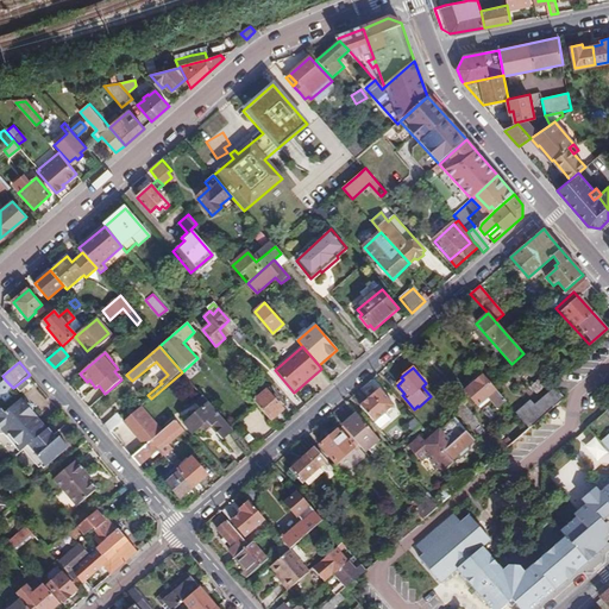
[(506,401),(481,372),(469,382),(472,385),(465,393),(477,406),(478,406),(478,407),(489,397),(498,407),(506,401)]
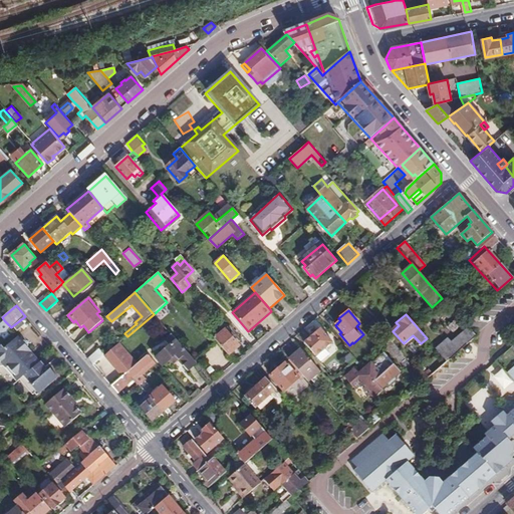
[(453,331),(463,323),(458,317),(448,326),(453,331)]
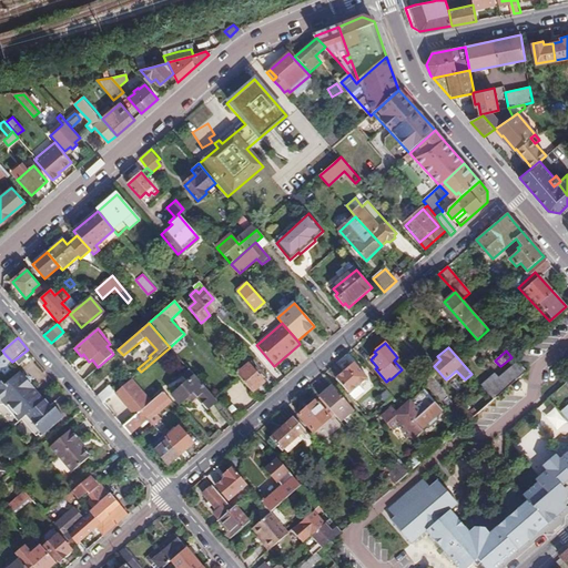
[(4,369),(8,366),(12,362),(4,354),(0,357),(0,366),(1,366),(4,369)]
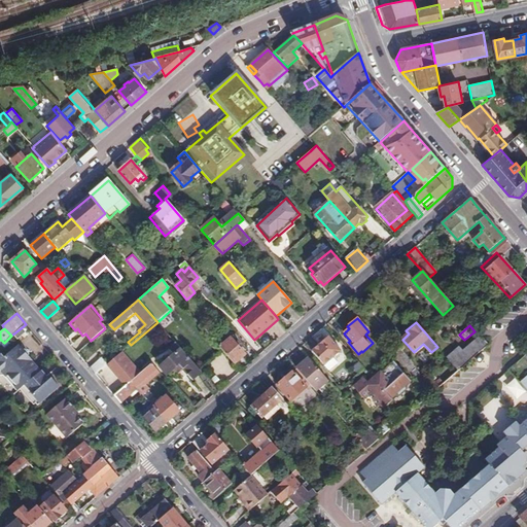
[(328,337),(312,351),(324,365),(335,357),(341,352),(328,337)]
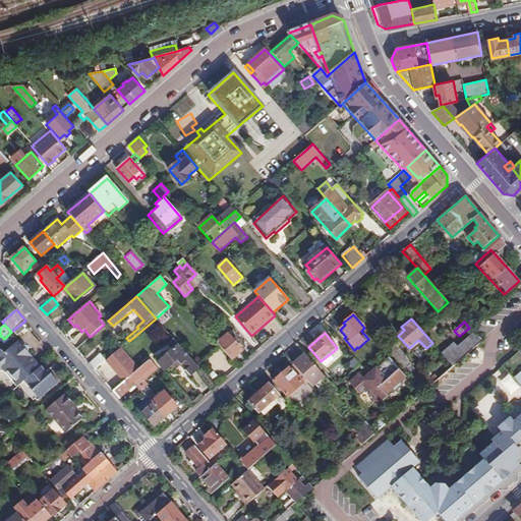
[(442,353),(453,366),(481,342),(474,333),(452,352),(448,348),(442,353)]
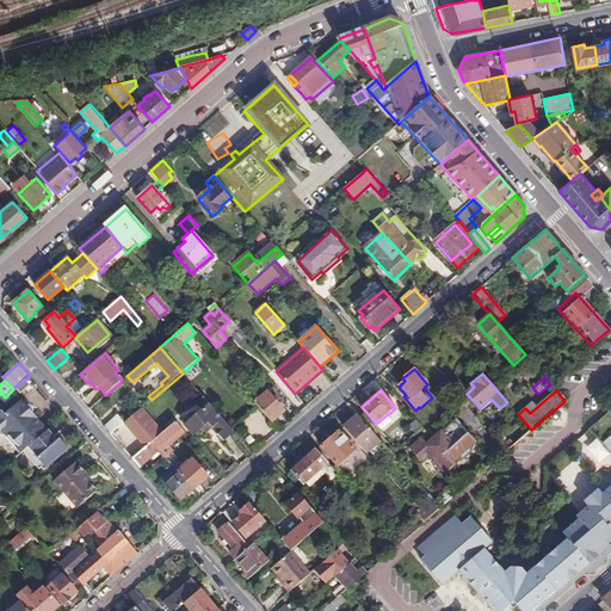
[(267,392),(254,402),(271,421),(281,414),(271,402),(273,399),(267,392)]
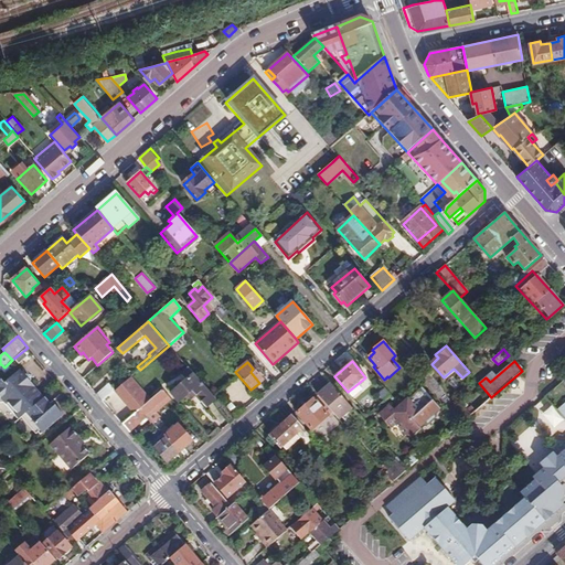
[(11,368),(8,364),(4,368),(1,371),(3,374),(11,368)]
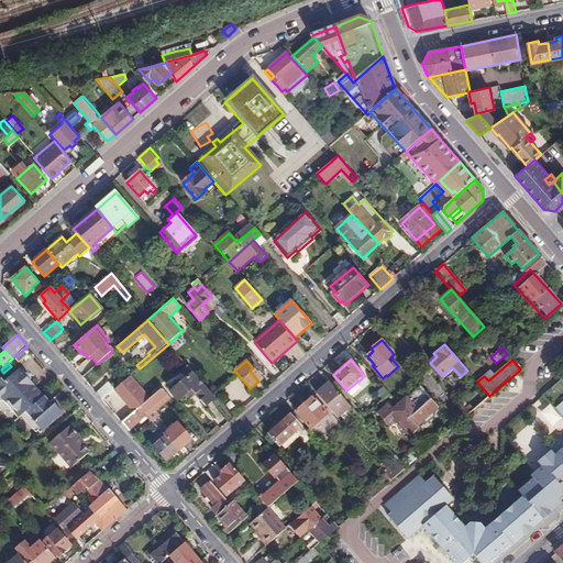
[(187,366),(181,372),(187,377),(172,392),(179,400),(187,394),(190,398),(194,395),(205,408),(214,399),(187,366)]
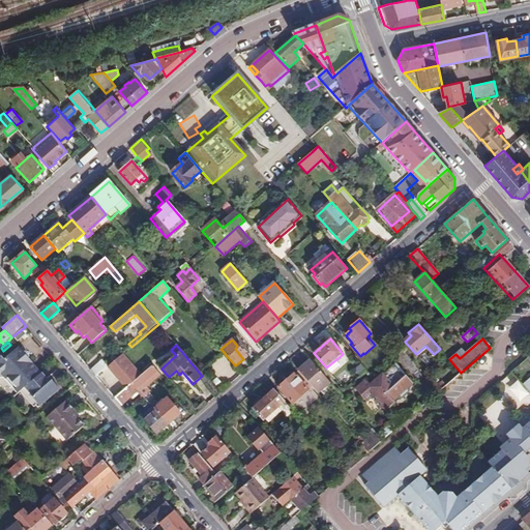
[(30,365),(32,364),(33,363),(19,347),(4,359),(7,363),(0,369),(0,383),(12,398),(21,390),(38,376),(30,365)]
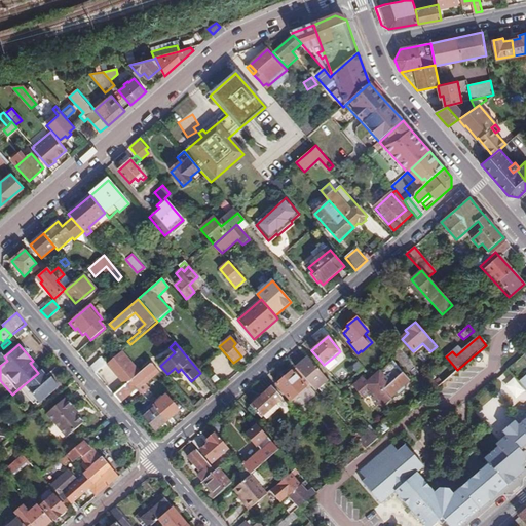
[(393,354),(387,348),(383,351),(390,361),(396,358),(393,354)]
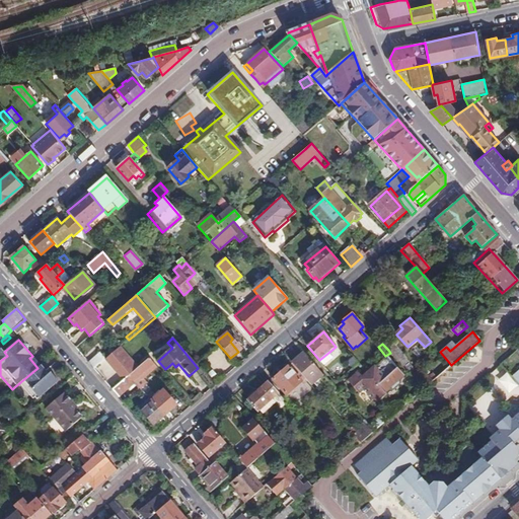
[(388,350),(390,353),(397,347),(395,345),(388,350)]
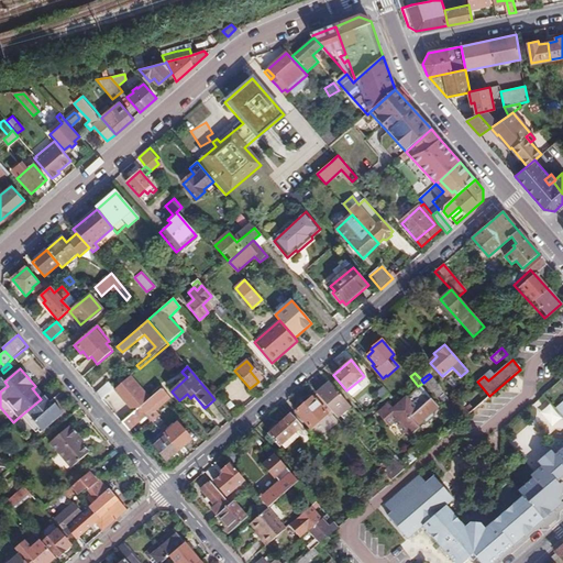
[(460,384),(452,375),(448,379),(454,388),(460,384)]
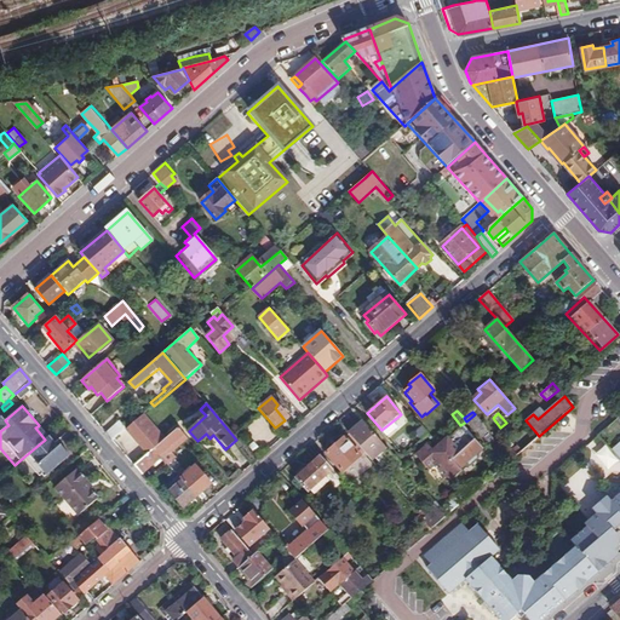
[(158,438),(144,449),(147,454),(165,438),(144,414),(141,417),(158,438)]
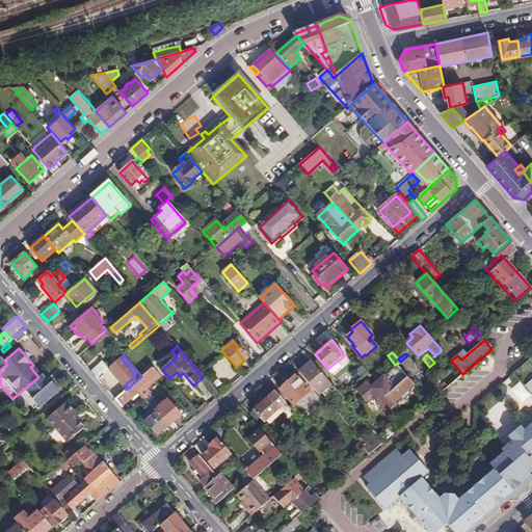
[(400,362),(433,400),(444,391),(433,377),(428,381),(422,374),(418,368),(407,355),(400,362)]
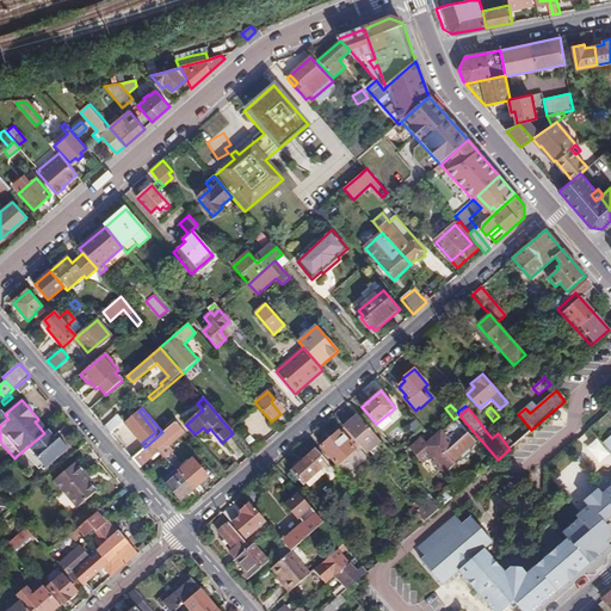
[(139,411),(124,423),(142,443),(155,432),(139,411)]
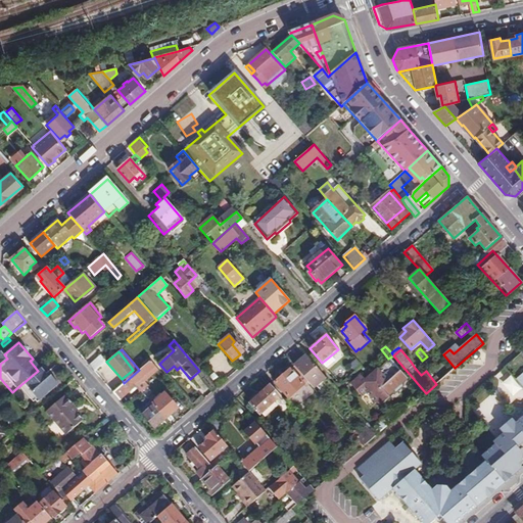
[(294,367),(307,381),(314,388),(326,378),(305,354),(293,365),(294,367)]
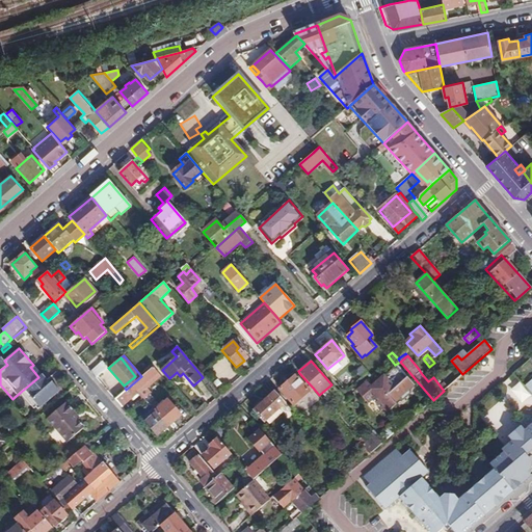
[(338,361),(327,369),(333,375),(342,366),(338,361)]
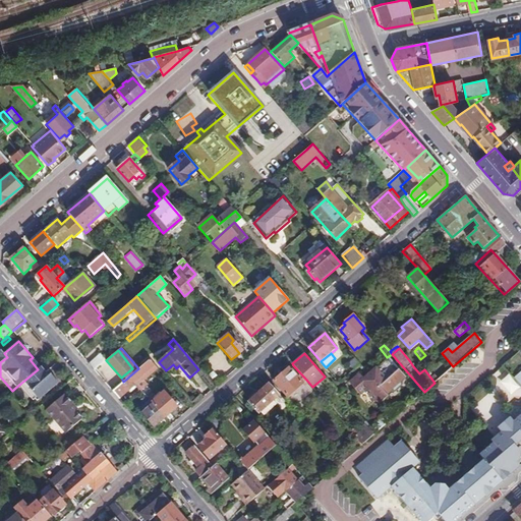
[(89,363),(95,369),(106,360),(101,354),(89,363)]
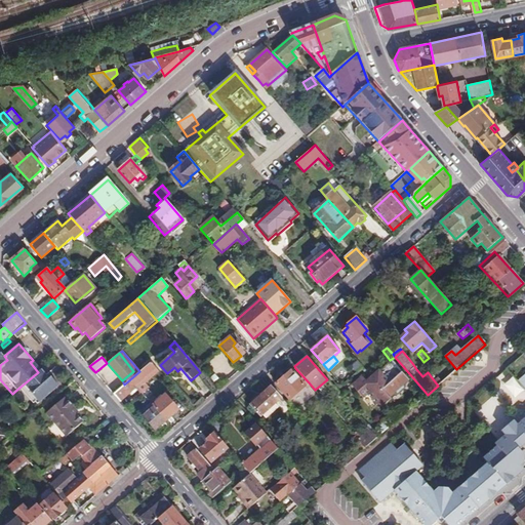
[(40,370),(32,361),(30,362),(38,372),(39,371),(40,370)]
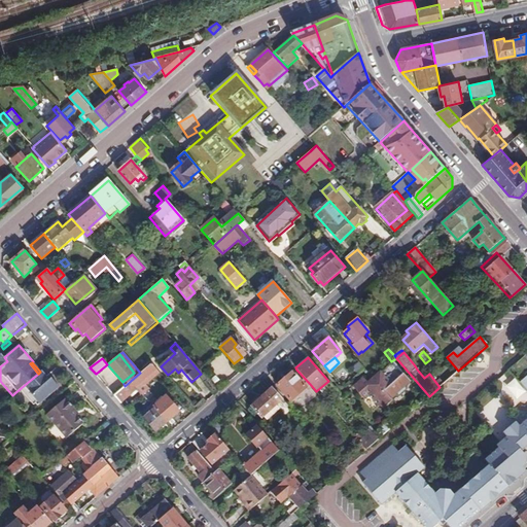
[(125,386),(114,395),(120,402),(137,388),(140,387),(145,386),(160,373),(151,363),(140,373),(125,386)]
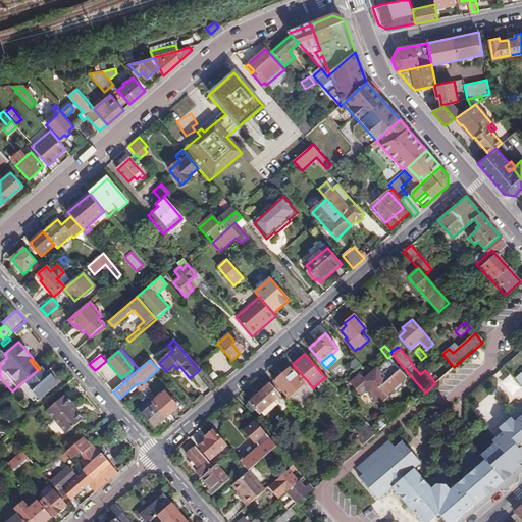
[(303,383),(307,380),(294,366),(290,369),(303,383)]
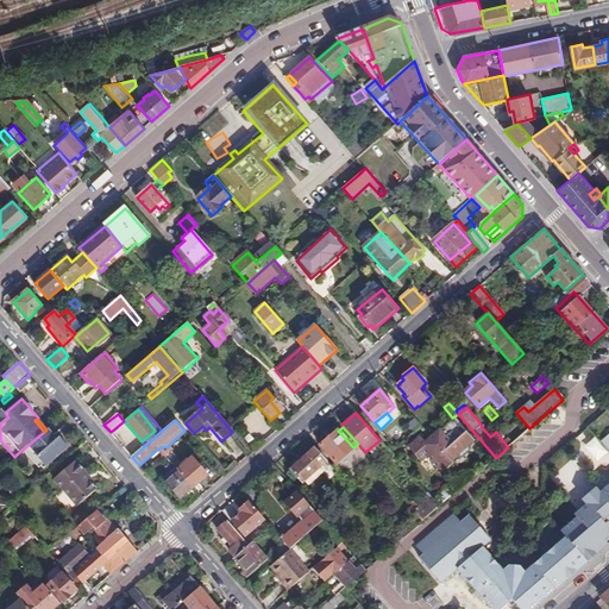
[(440,471),(475,443),(465,432),(451,445),(435,427),(421,439),(416,433),(405,444),(419,459),(425,453),(440,471)]
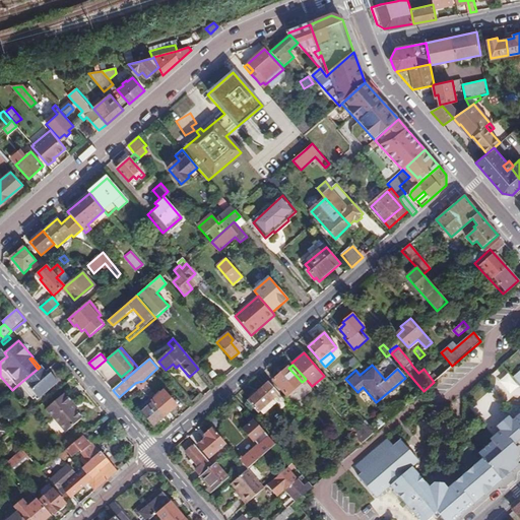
[(39,368),(38,369),(20,383),(34,399),(36,397),(38,399),(59,382),(51,373),(47,377),(45,374),(39,368)]
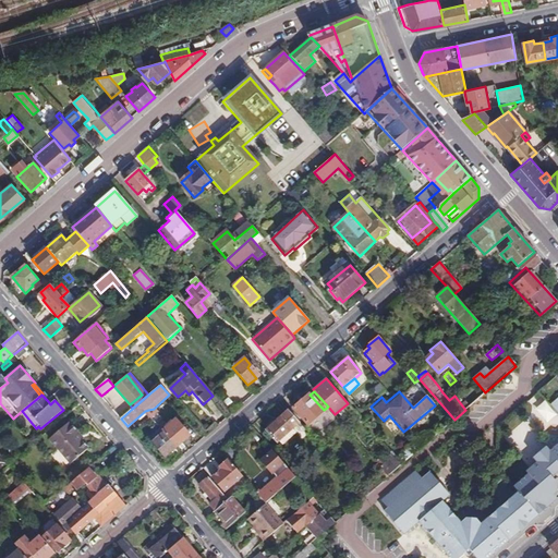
[(307,424),(324,410),(310,395),(293,409),(307,424)]
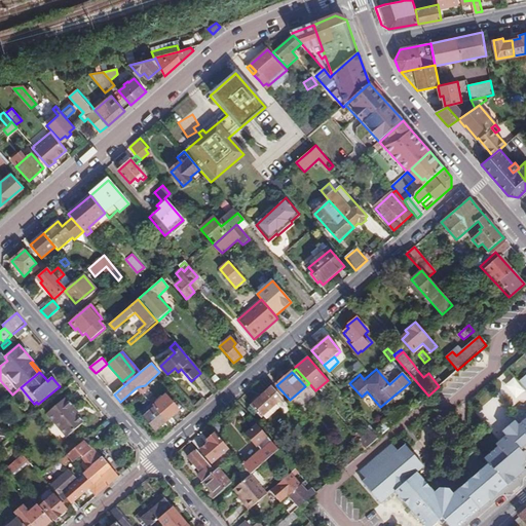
[(513,376),(502,384),(514,399),(524,391),(513,376)]
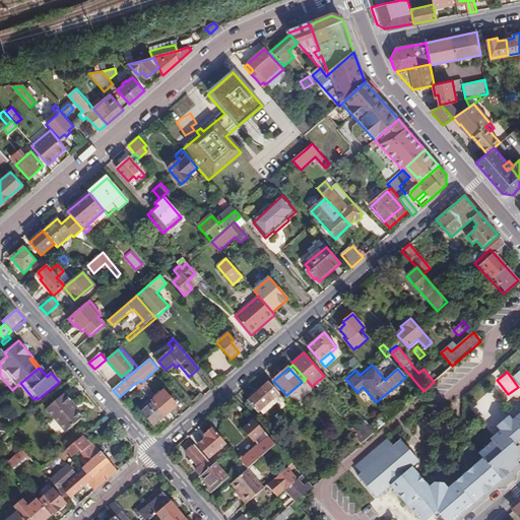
[(147,385),(143,381),(138,382),(139,383),(136,385),(140,389),(141,390),(147,385)]
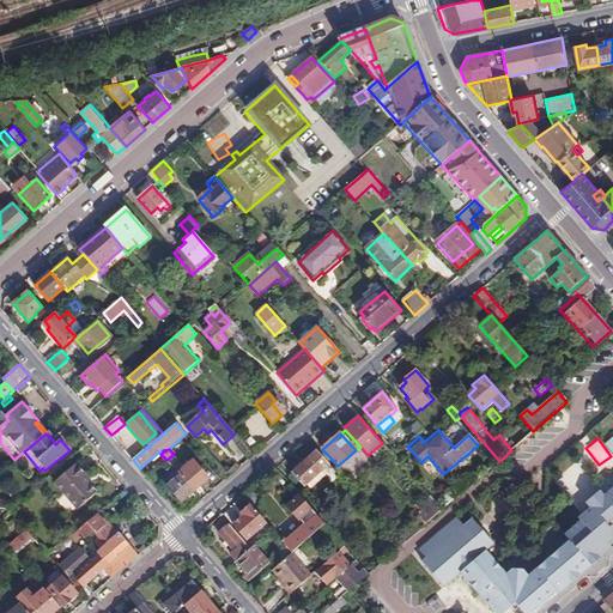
[(333,469),(317,453),(292,473),(304,486),(308,484),(311,489),(333,469)]
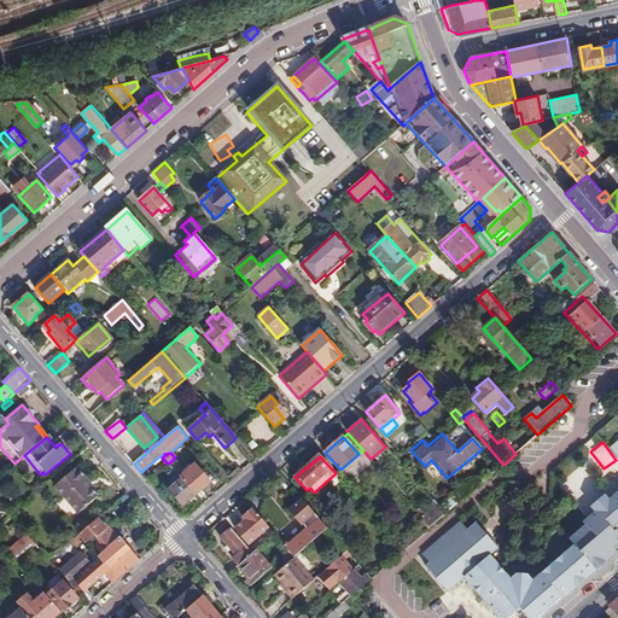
[(180,478),(194,496),(209,484),(194,466),(180,478)]
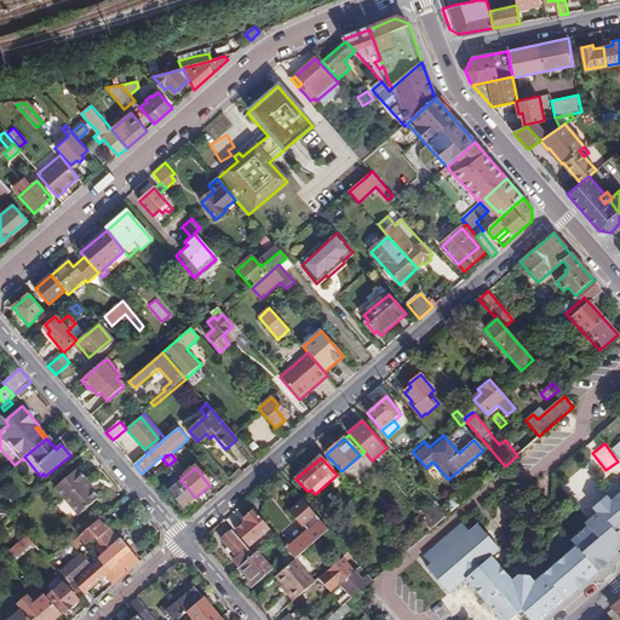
[(85,483),(87,481),(76,469),(52,489),(76,517),(98,498),(91,489),(85,483)]
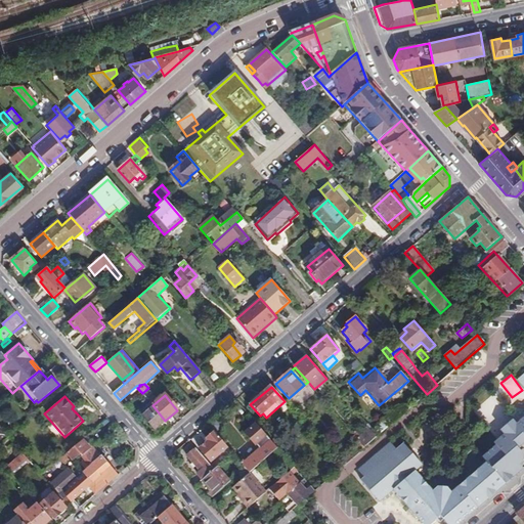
[(155,429),(165,421),(153,405),(150,403),(142,411),(145,415),(143,416),(155,429)]
